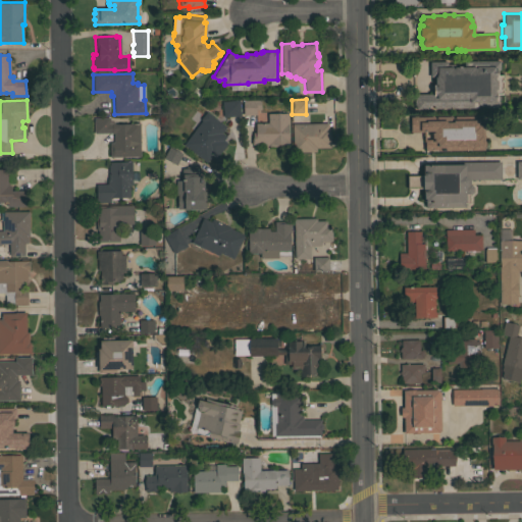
[(221,101),(239,100),(240,115),(223,116),(221,101)]
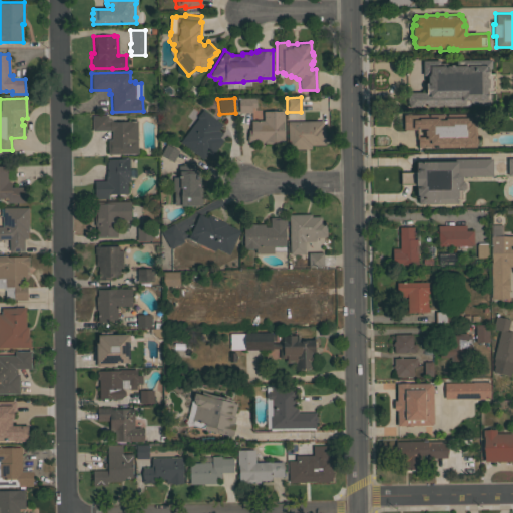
[(238,98),(255,98),(257,107),(250,107),(250,112),(238,112),(238,98)]
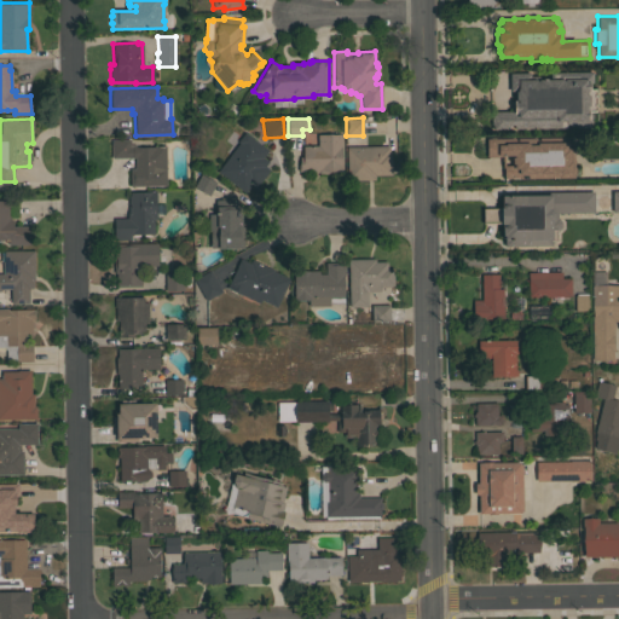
[(267,150),(262,157),(267,161),(264,166),(270,169),(255,187),(250,185),(244,192),(217,171),(238,143),(237,142),(244,132),(267,150)]
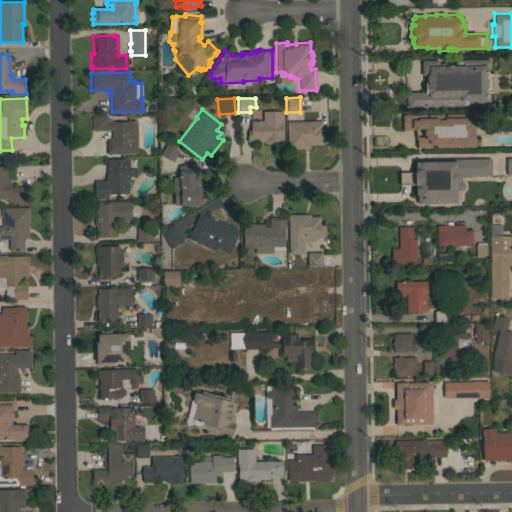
[(282,111),(282,123),(282,137),(283,137),(283,142),(272,142),(272,143),(263,143),(263,142),(258,142),(258,141),(246,141),(246,136),(247,136),(247,129),(250,129),(250,120),(262,120),(262,111),(282,111)]
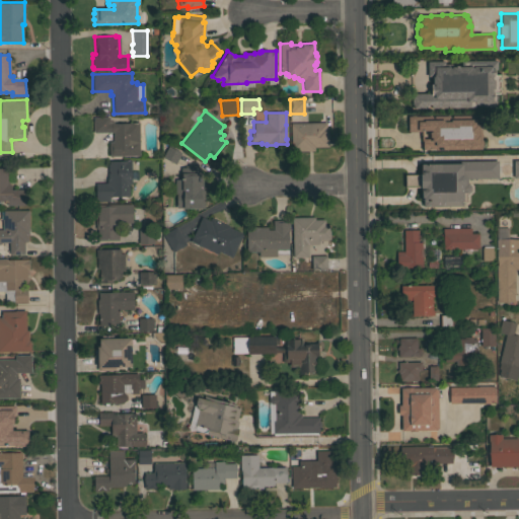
[(451,130),(437,130),(437,124),(436,124),(436,115),(437,115),(437,114),(451,113),(451,130)]
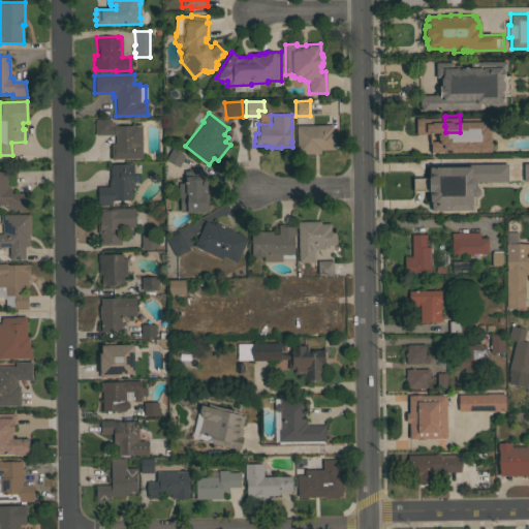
[(95,119),(111,119),(111,124),(116,123),(116,126),(141,125),(142,158),(112,159),(111,144),(115,144),(115,134),(95,135),(95,119)]
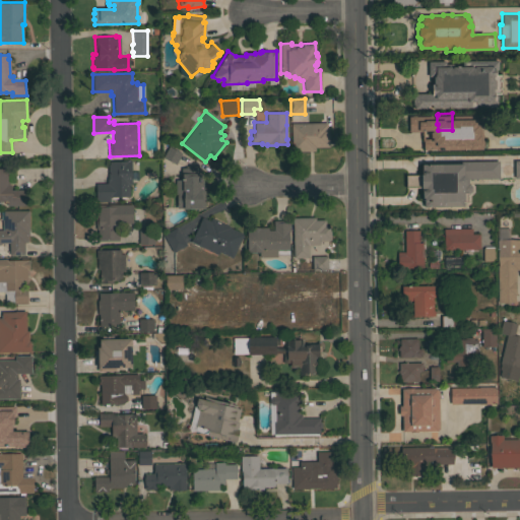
[(413,119),(413,126),(421,126),(421,141),(424,141),(425,146),(427,146),(427,152),(398,152),(398,120),(413,119)]
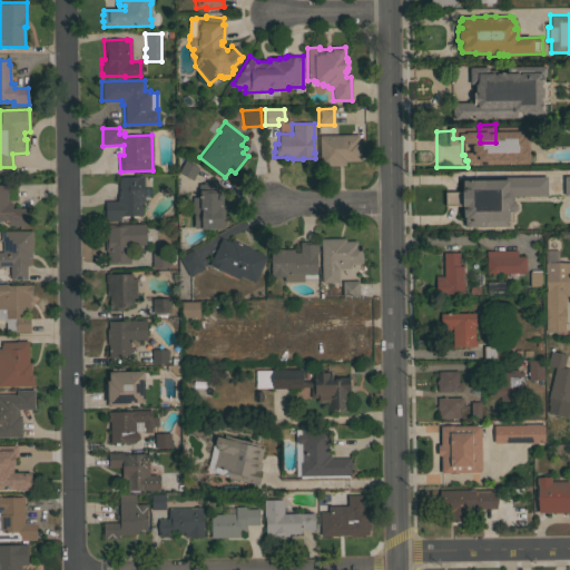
[(357,134),(357,139),(360,139),(361,160),(345,161),(345,166),(318,166),(318,135),(357,134)]
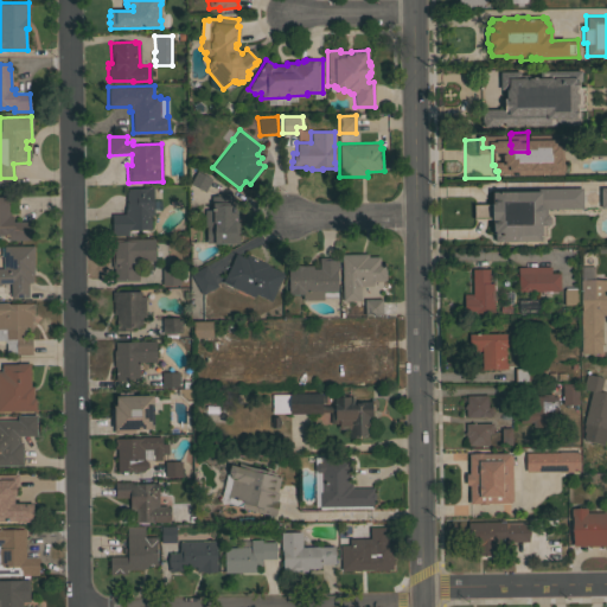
[(205,192),(190,184),(197,170),(212,178),(205,192)]
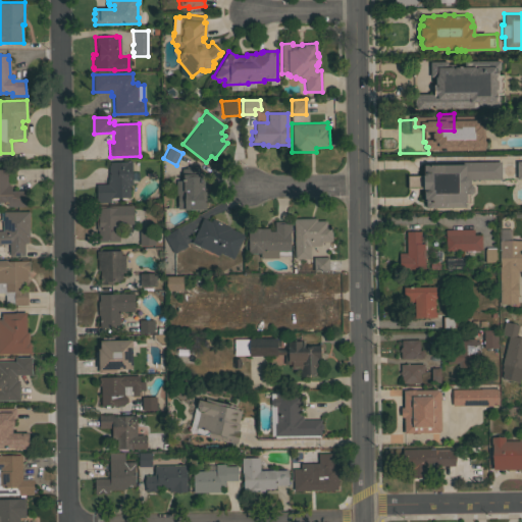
[(129,198),(110,198),(110,202),(96,202),(96,184),(107,184),(107,178),(108,178),(108,162),(124,162),(124,160),(132,160),(132,185),(129,185),(129,198)]
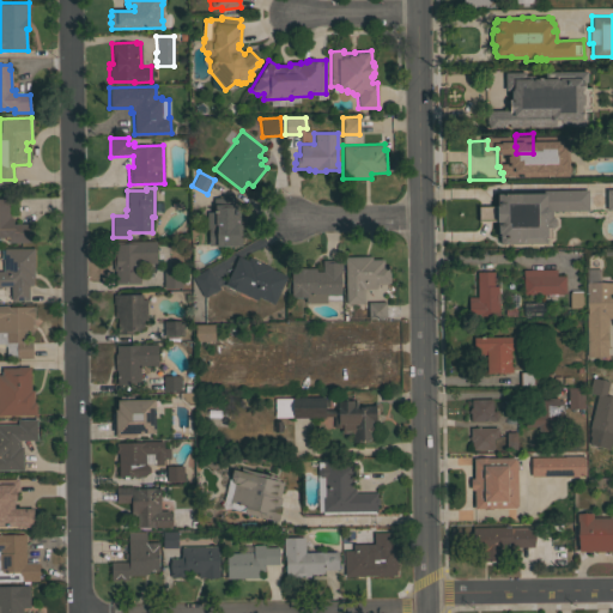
[(588,189),(588,210),(551,211),(551,217),(552,217),(554,220),(556,225),(552,229),(550,229),(551,238),(546,238),(546,243),(499,244),(499,234),(497,234),(497,222),(496,222),(496,220),(478,220),(478,206),(497,206),(497,192),(588,189)]
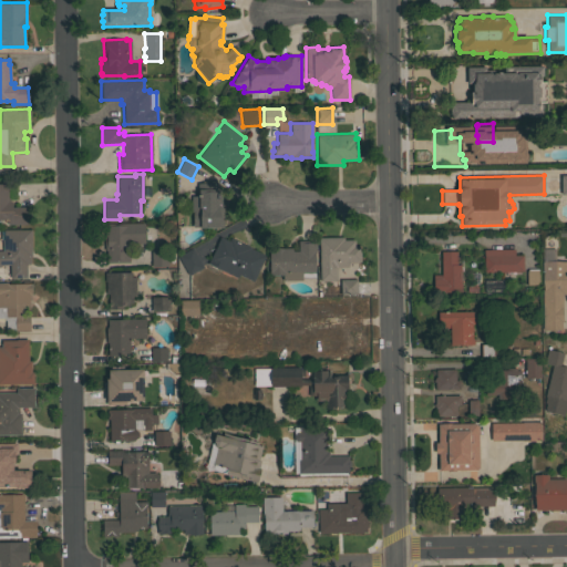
[(555,196),(566,195),(566,176),(555,176),(555,196)]
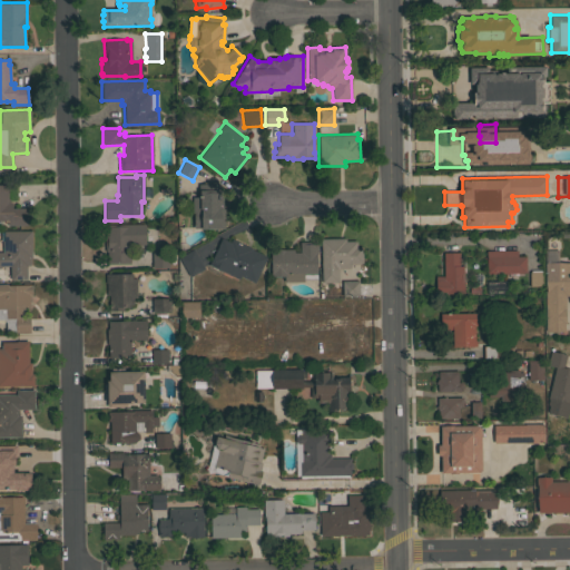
[(224,228),(193,228),(193,215),(192,215),(192,197),(197,197),(197,185),(203,185),(203,183),(217,183),(217,184),(218,184),(218,190),(223,190),(223,208),(224,208),(224,228)]
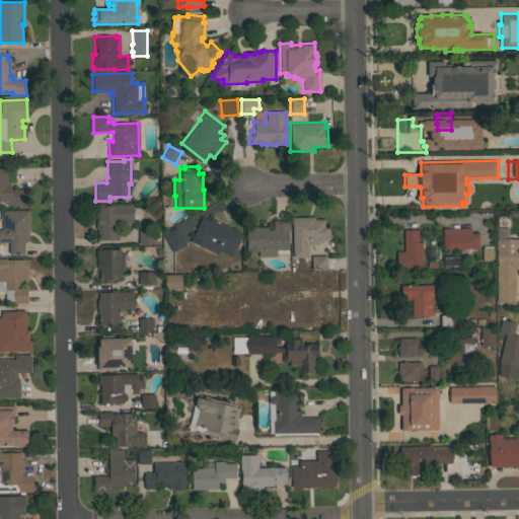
[(0,168),(6,168),(6,180),(7,180),(8,183),(10,183),(10,190),(26,189),(26,205),(6,205),(6,204),(5,204),(5,202),(0,202),(0,168)]
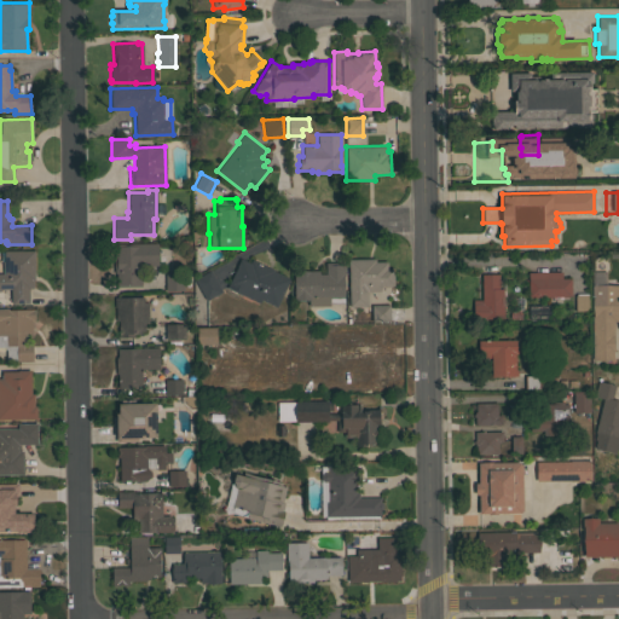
[(487,210),(476,210),(478,225),(489,224),(487,210)]
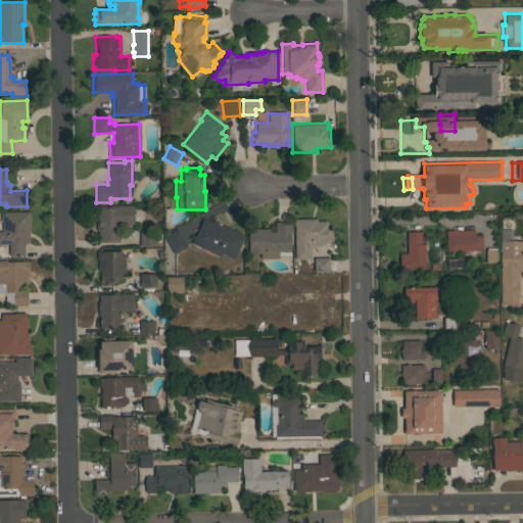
[(133,205),(133,224),(119,225),(120,242),(98,242),(97,230),(96,230),(96,214),(97,214),(97,205),(133,205)]
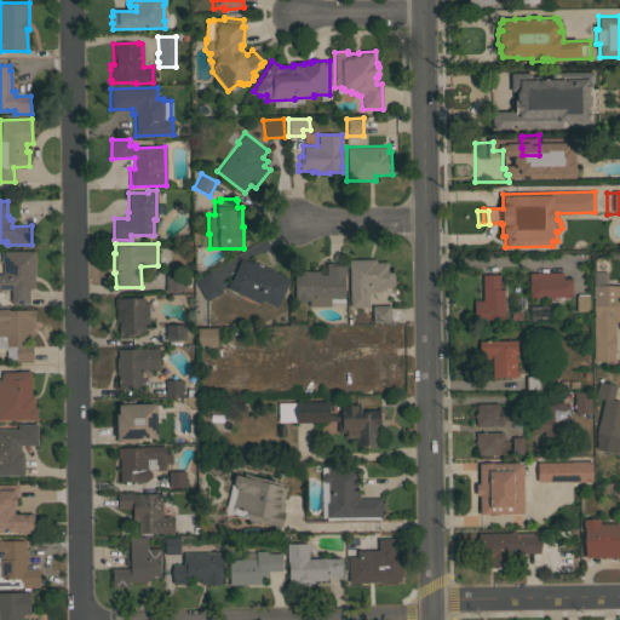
[(0,274),(3,274),(3,251),(34,251),(34,280),(32,280),(32,288),(28,288),(29,304),(10,304),(10,290),(0,290),(0,274)]
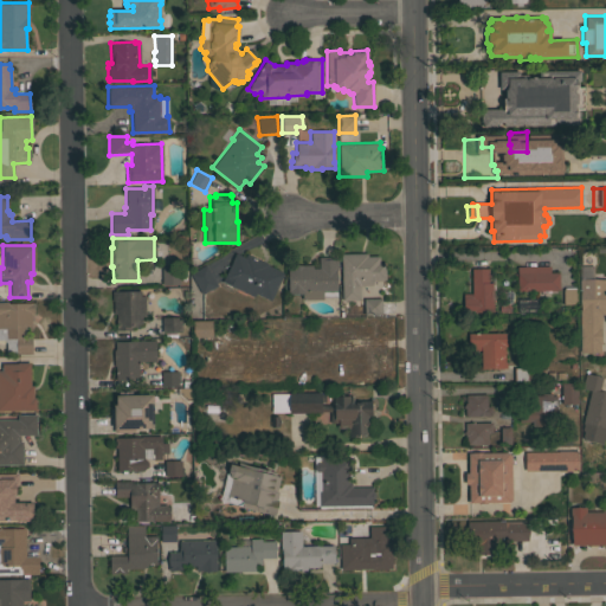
[(367,252),(367,256),(379,256),(379,263),(385,262),(385,279),(382,279),(382,281),(372,281),(372,284),(359,284),(359,300),(341,301),(341,253),(367,252)]
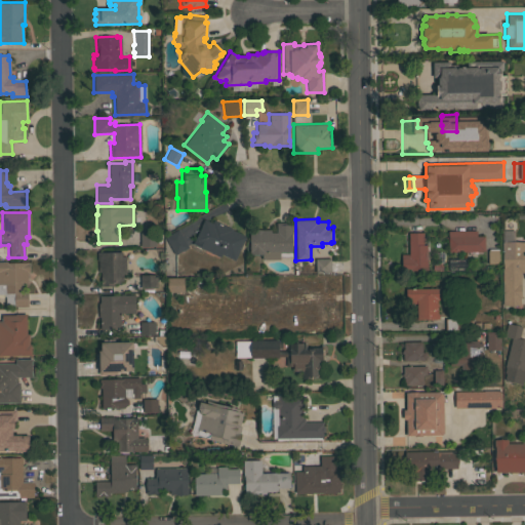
[(232,229),(231,230),(245,236),(234,260),(220,254),(219,257),(192,244),(203,219),(211,223),(213,219),(232,229)]
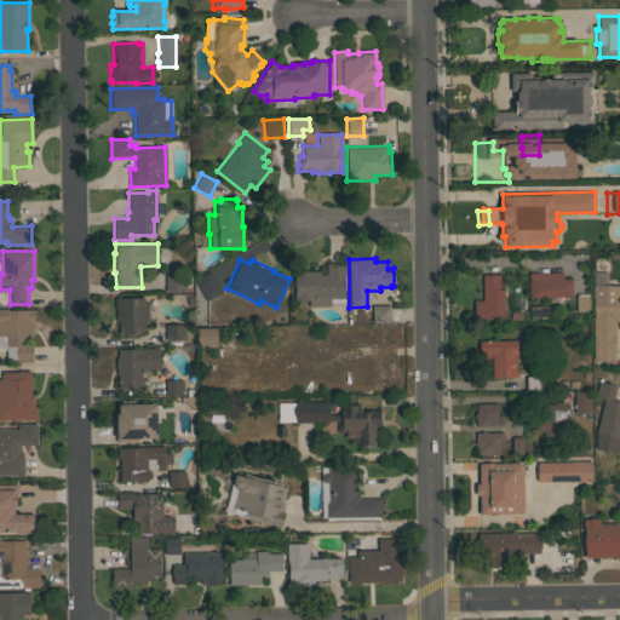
[(309,300),(296,302),(296,296),(294,296),(293,271),(319,270),(320,274),(326,274),(326,263),(344,263),(345,276),(343,276),(344,304),(329,304),(329,306),(309,306),(309,300)]
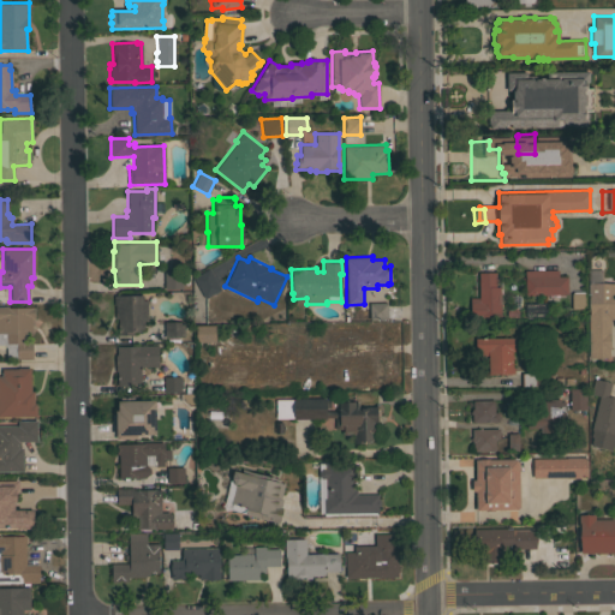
[(220,290),(204,298),(192,278),(208,268),(220,290)]
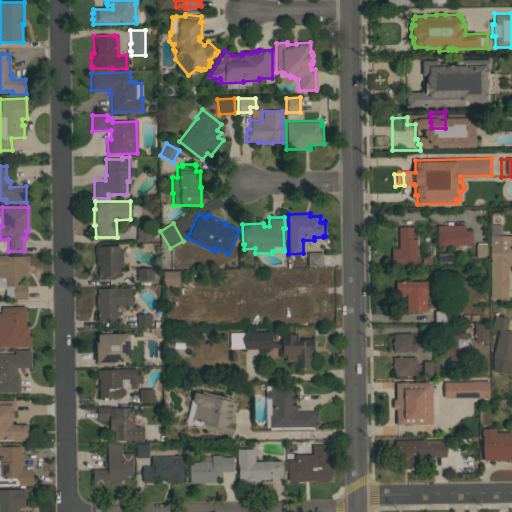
[(464,225),(464,230),(471,230),(472,245),(437,246),(436,225),(464,225)]
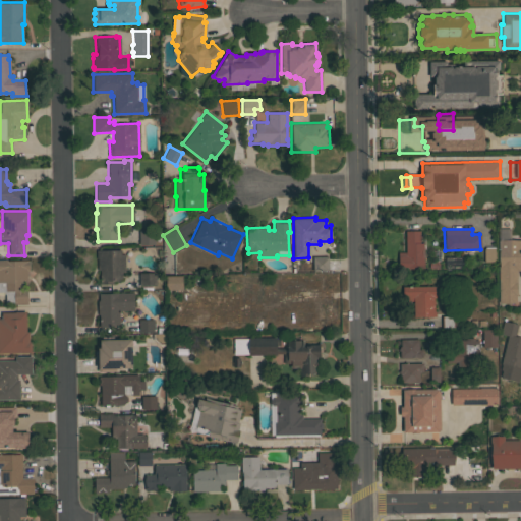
[(506,240),(506,229),(495,230),(495,240),(506,240)]
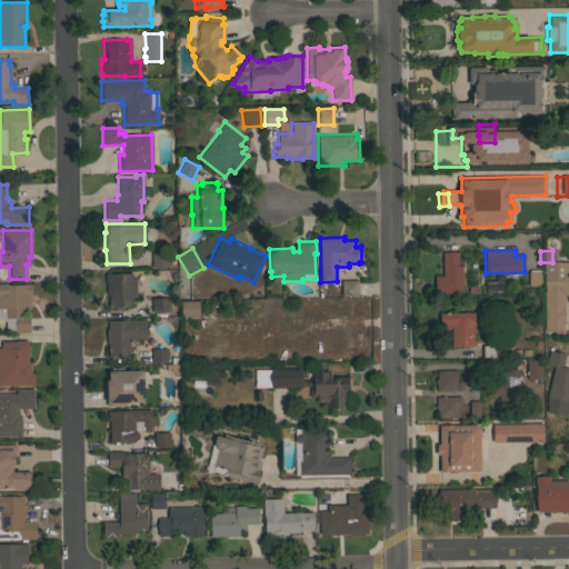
[(168,251),(169,267),(151,267),(151,251),(168,251)]
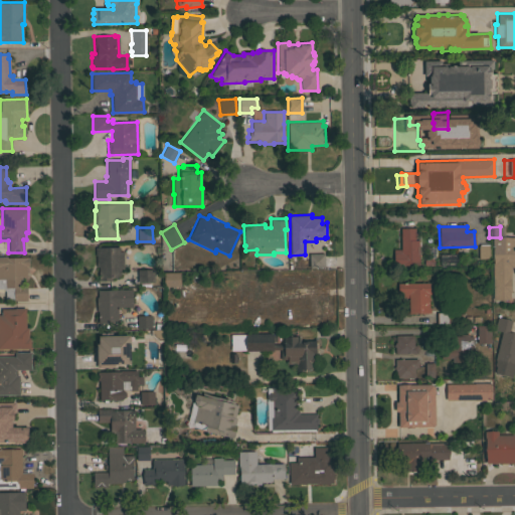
[(418,266),(393,266),(393,249),(400,249),(400,228),(414,228),(414,239),(418,239),(418,266)]
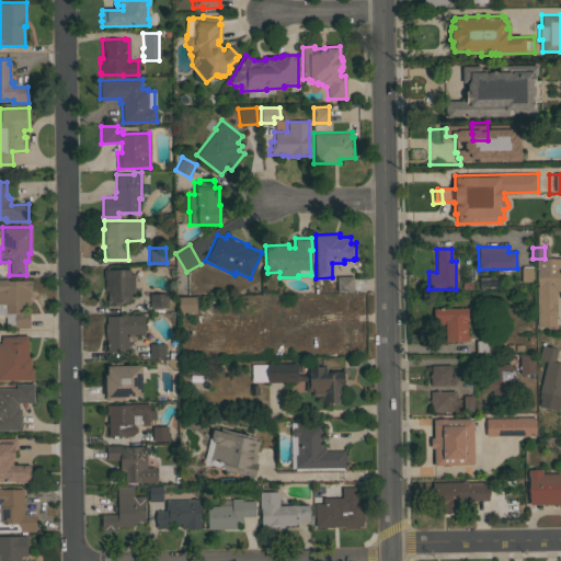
[(536,287),(537,287),(537,268),(536,268),(535,259),(560,258),(560,290),(556,290),(557,319),(554,319),(556,325),(537,327),(536,287)]
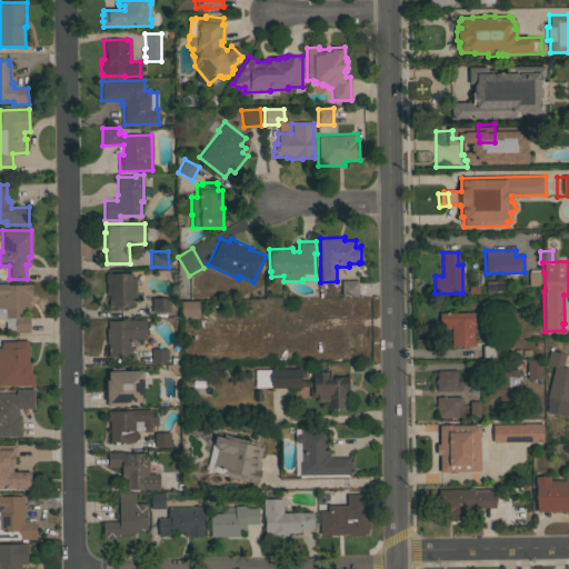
[(530,271),(530,269),(540,269),(540,271),(541,271),(541,286),(528,286),(528,271),(530,271)]
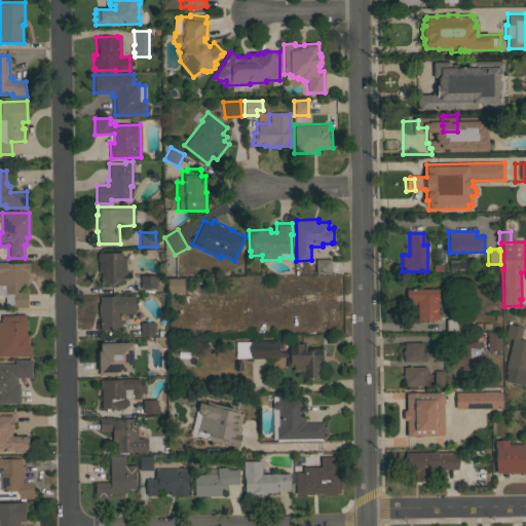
[(125,274),(122,274),(122,282),(119,282),(119,283),(113,284),(113,287),(101,287),(101,272),(99,272),(98,261),(97,261),(97,253),(121,252),(122,257),(125,256),(125,274)]
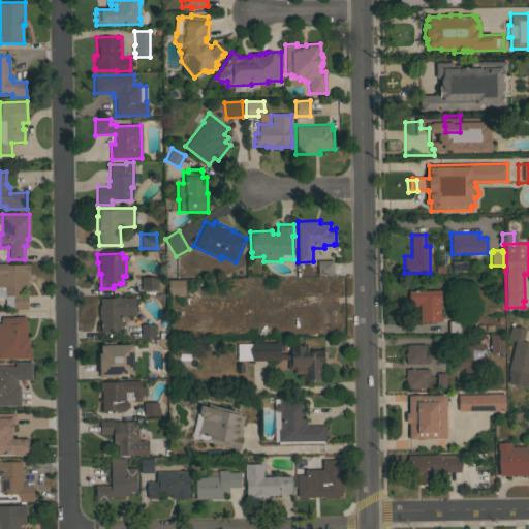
[(452,260),(470,260),(470,272),(452,273),(452,260)]
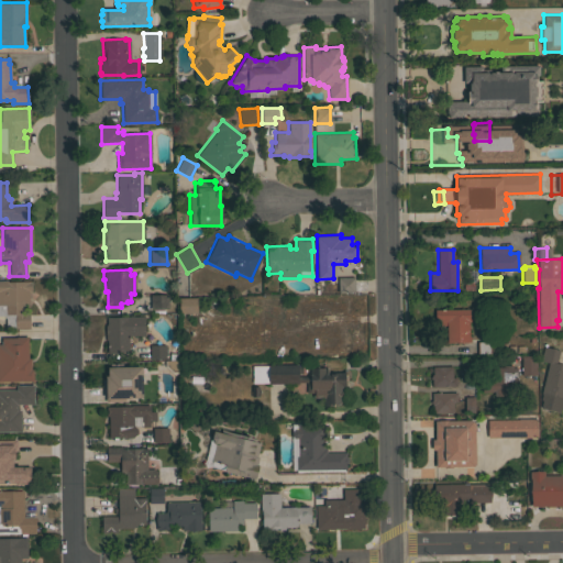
[(352,278),(352,293),(335,293),(335,278),(352,278)]
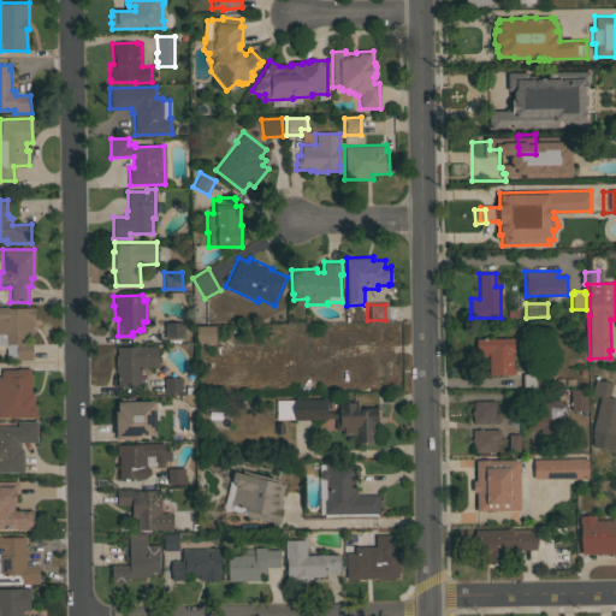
[(0,307),(7,307),(7,308),(34,307),(34,319),(30,319),(31,331),(25,331),(25,343),(31,343),(33,359),(16,359),(16,343),(6,344),(6,333),(0,333),(0,307)]
